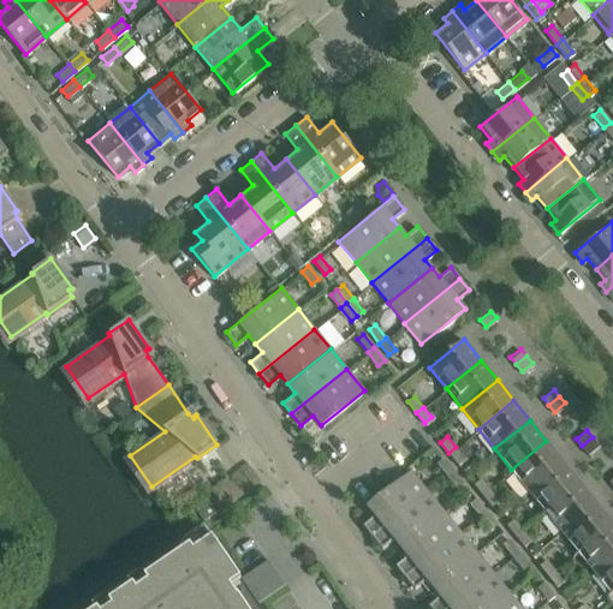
[(582,446),(588,453),(599,445),(593,437),(582,446)]
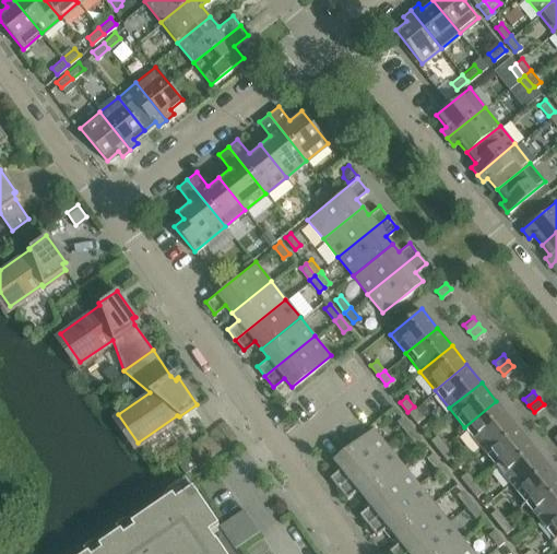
[(511,420),(496,401),(464,427),(480,446),(511,420)]
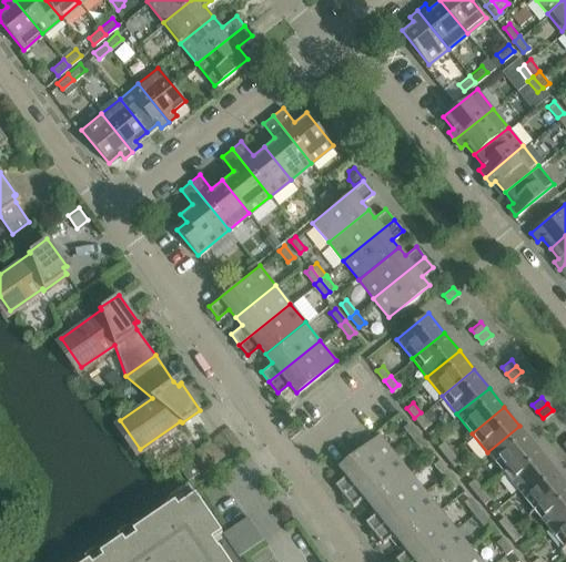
[(414,418),(422,428),(428,422),(421,412),(414,418)]
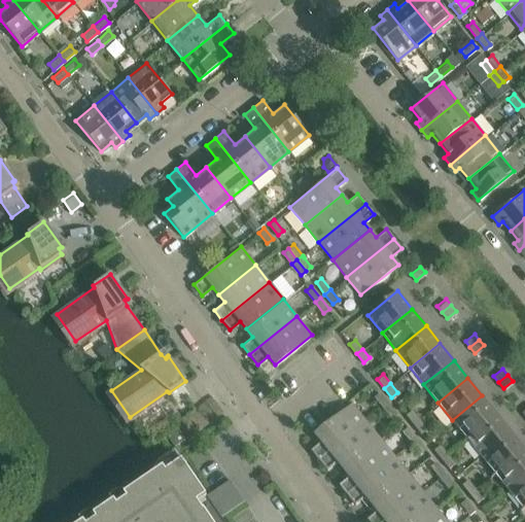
[(379,391),(374,395),(383,407),(388,402),(379,391)]
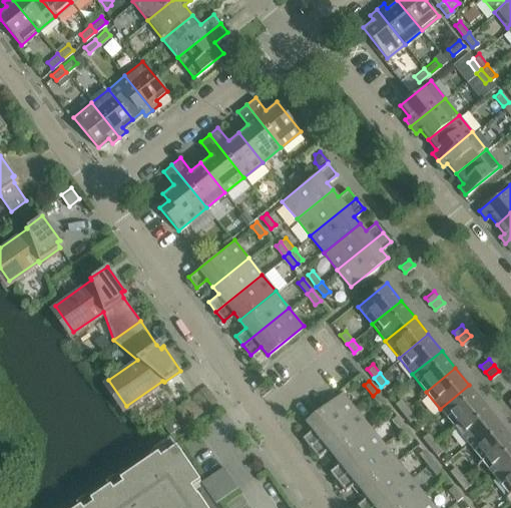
[(483,402),(469,385),(440,409),(454,425),(483,402)]
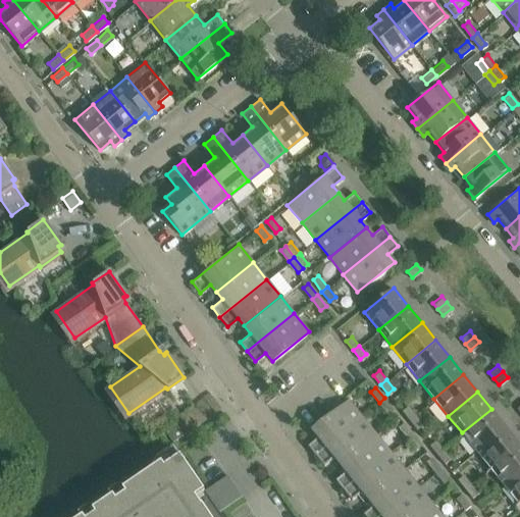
[(379,403),(387,413),(393,409),(384,398),(379,403)]
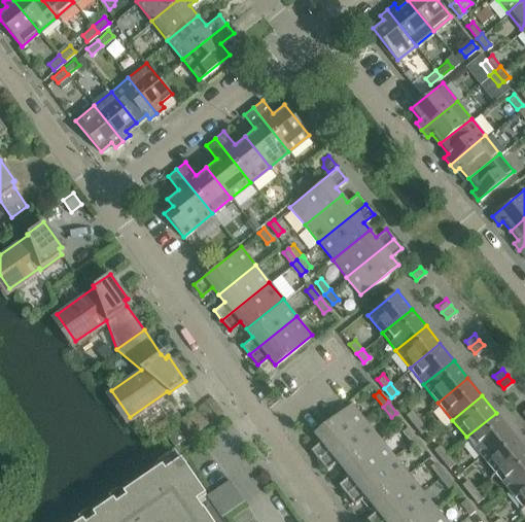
[(365,420),(350,403),(313,432),(320,441),(310,449),(318,458),(365,420)]
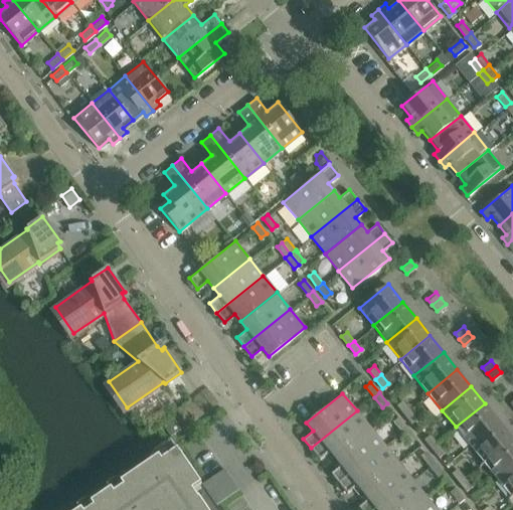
[(401,398),(395,403),(402,413),(409,408),(401,398)]
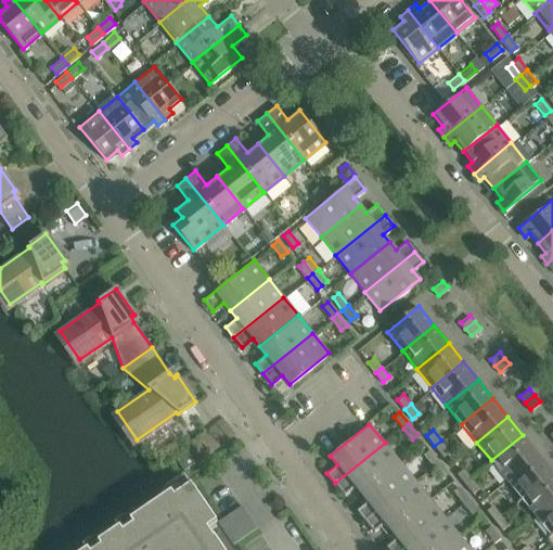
[(537,453),(523,435),(491,460),(505,478),(537,453)]
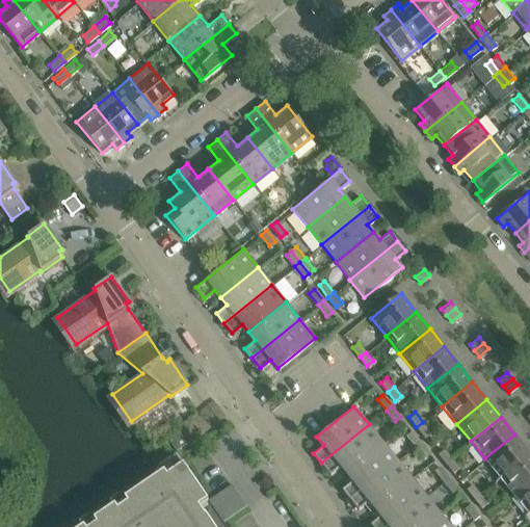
[(416,427),(424,437),(430,431),(423,422),(416,427)]
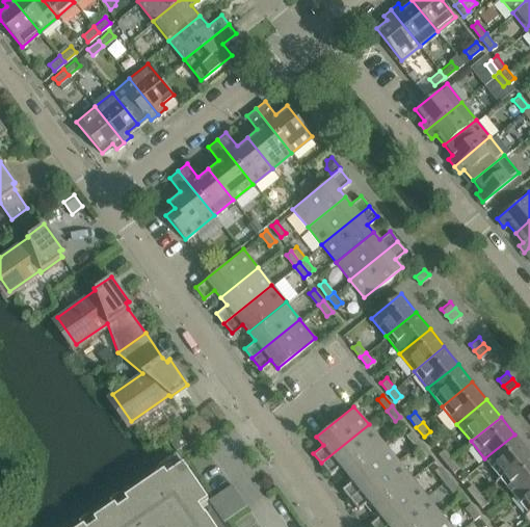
[(382,442),(369,424),(321,463),(328,473),(340,465),(345,472),(382,442)]
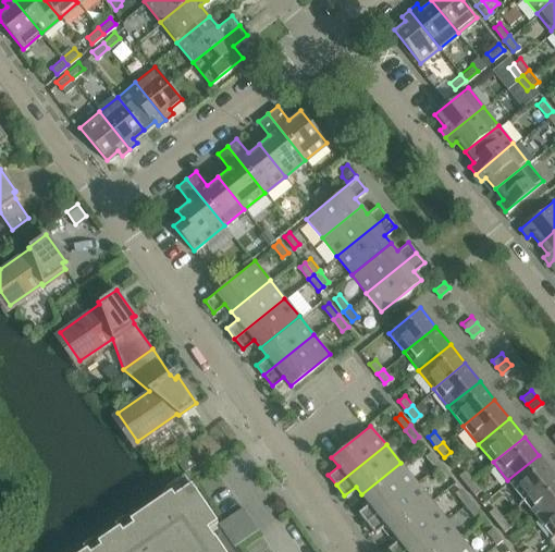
[(430,450),(424,454),(434,466),(440,462),(430,450)]
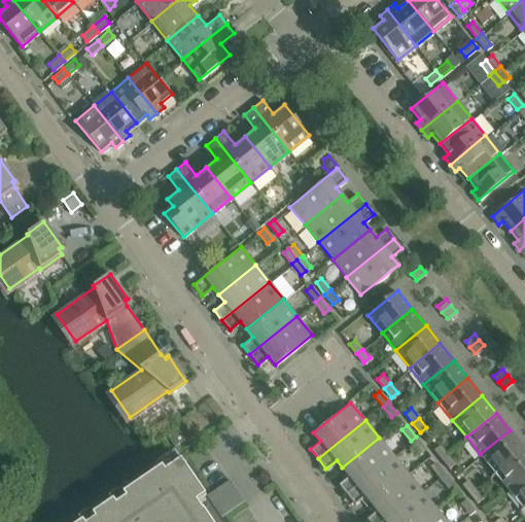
[(183,438),(177,427),(167,435),(173,445),(183,438)]
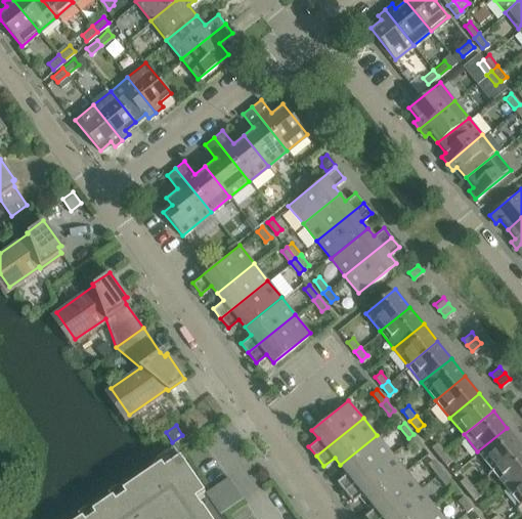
[(521,444),(507,428),(477,451),(491,469),(521,444)]
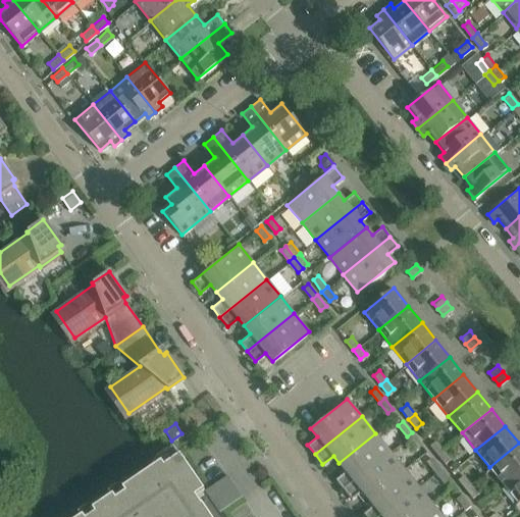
[(407,436),(415,448),(421,444),(412,432),(407,436)]
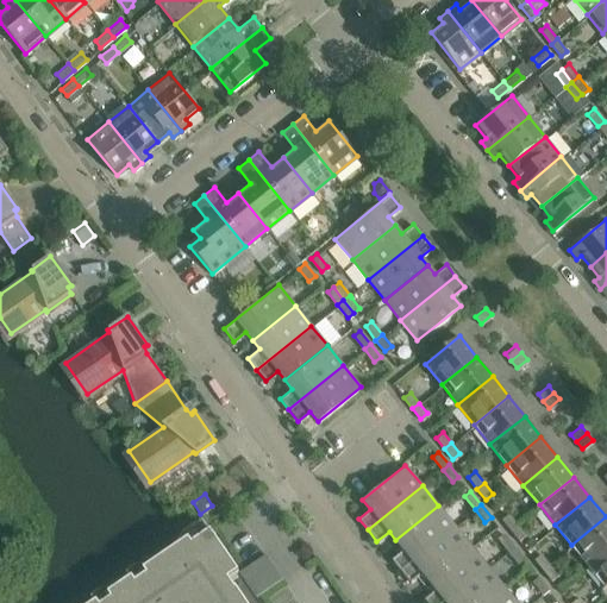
[(455,526),(438,506),(395,540),(402,548),(390,558),(400,570),(455,526)]
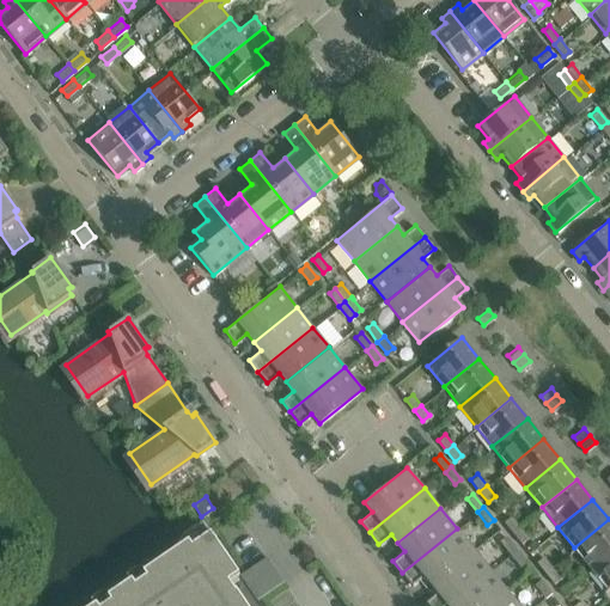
[(511,514),(504,520),(512,531),(519,525),(511,514)]
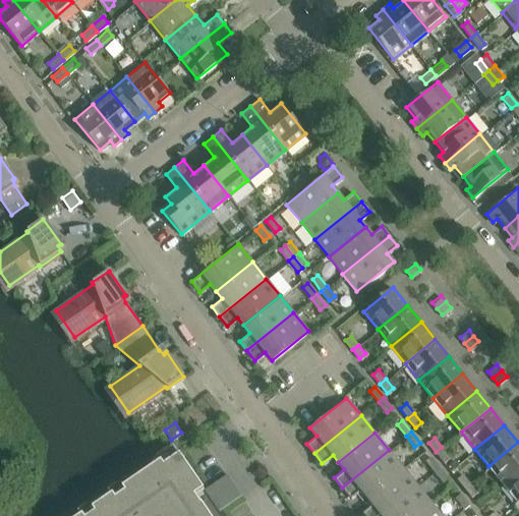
[(518,469),(518,443),(518,442),(488,466),(502,483),(518,469)]
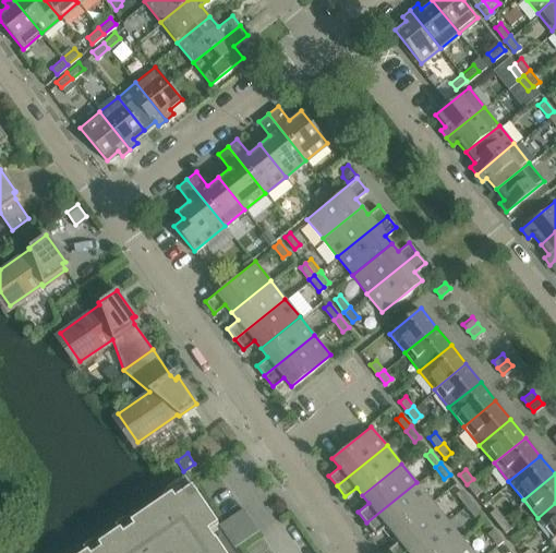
[(467,484),(474,494),(481,489),(473,479),(467,484)]
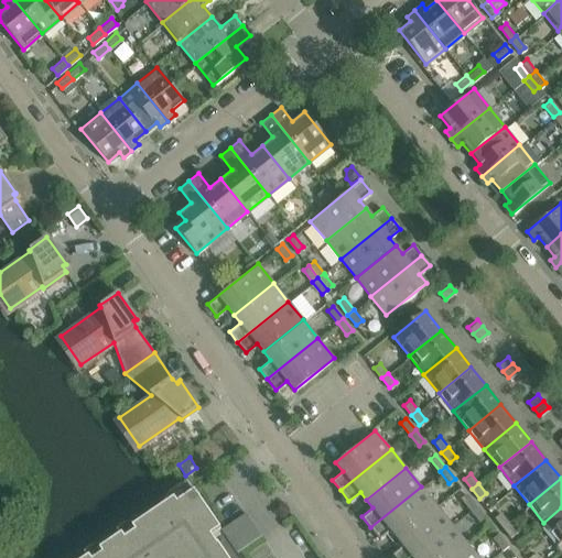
[(228,557),(211,533),(219,526),(192,487),(190,488),(188,485),(84,557),(228,557)]
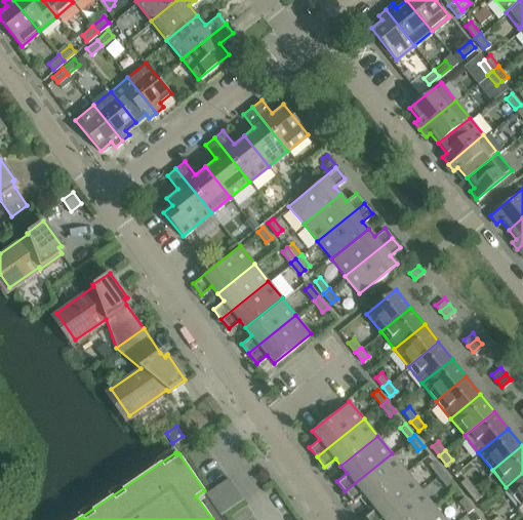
[(405,471),(392,453),(345,491),(353,502),(363,492),(368,501),(405,471)]
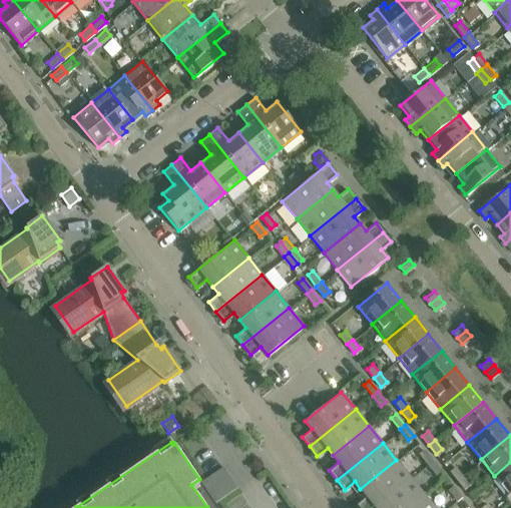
[(424,448),(417,453),(426,463),(432,458),(424,448)]
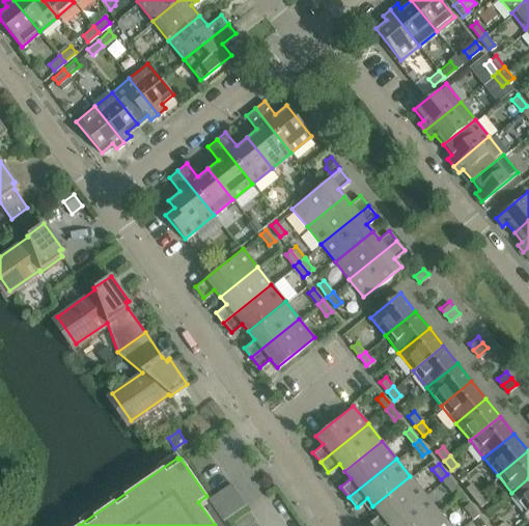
[(441,479),(450,491),(456,486),(447,474),(441,479)]
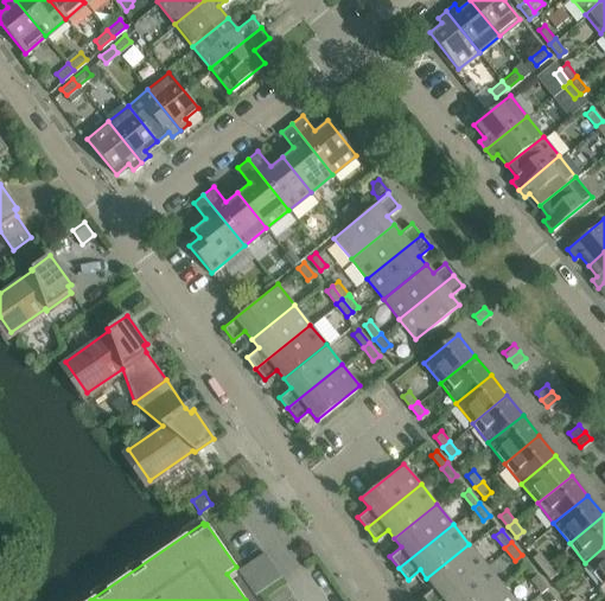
[(438,600),(485,563),(469,544),(426,579),(433,587),(421,596),(425,600),(438,600)]
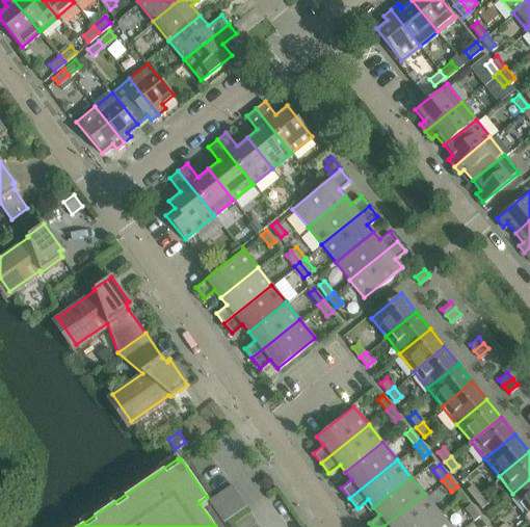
[(529,509),(529,479),(512,494),(527,511),(529,509)]
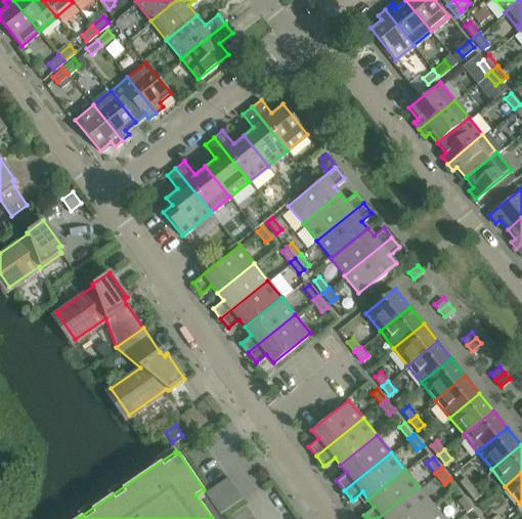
[(465,475),(459,480),(466,489),(472,484),(465,475)]
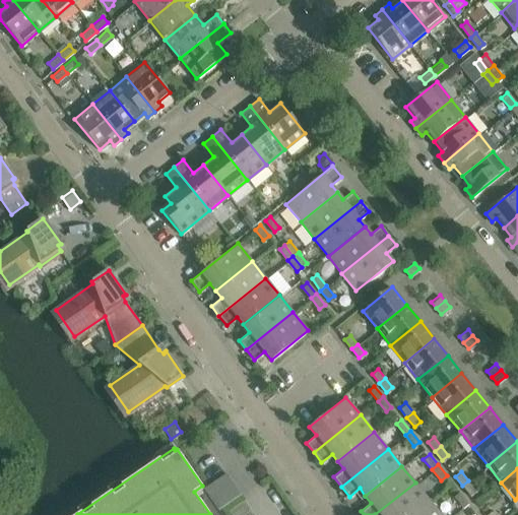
[(462,486),(469,495),(475,490),(468,480),(462,486)]
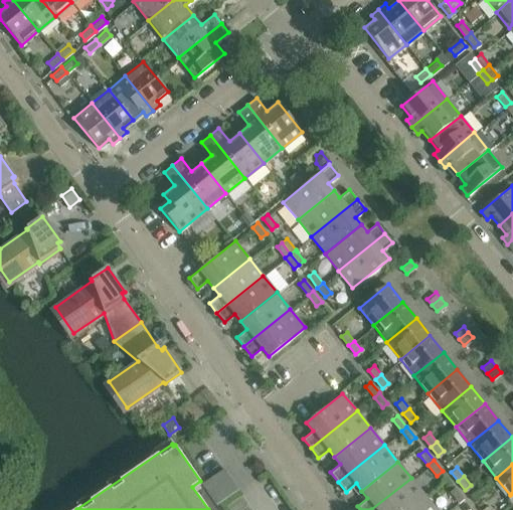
[(406,509),(425,495),(411,478),(371,509),(406,509)]
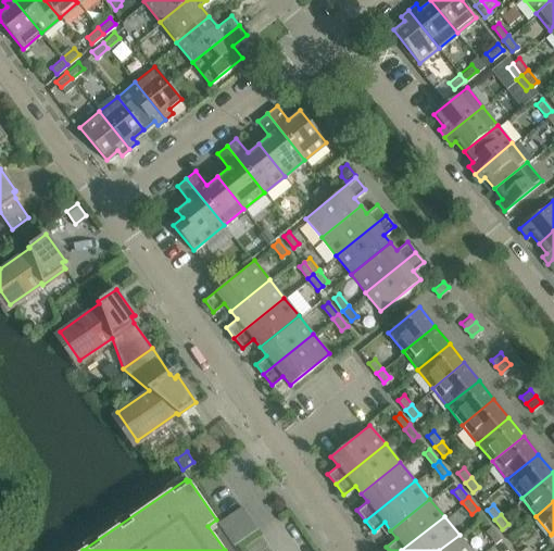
[(485,529),(493,541),(500,537),(490,525),(485,529)]
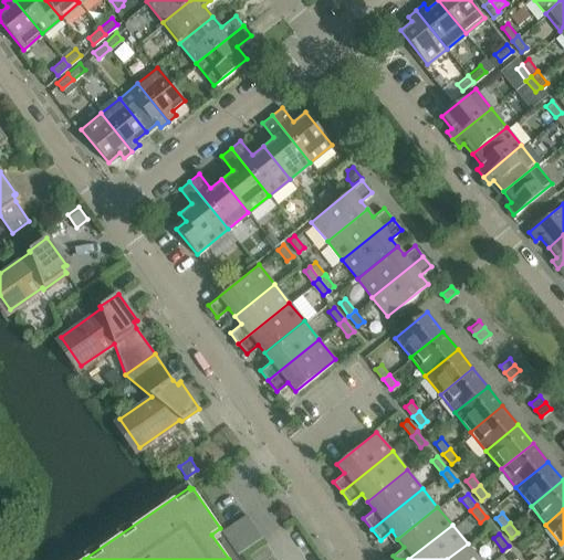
[(447,559),(480,559),(468,543),(447,559)]
